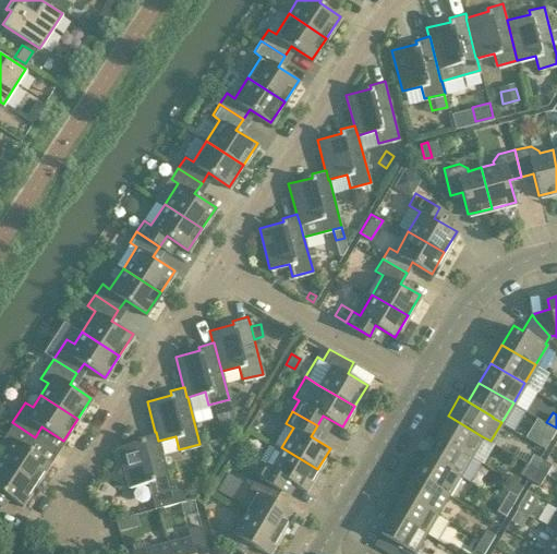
[(470,455),(482,436),(448,416),(436,435),(470,455)]
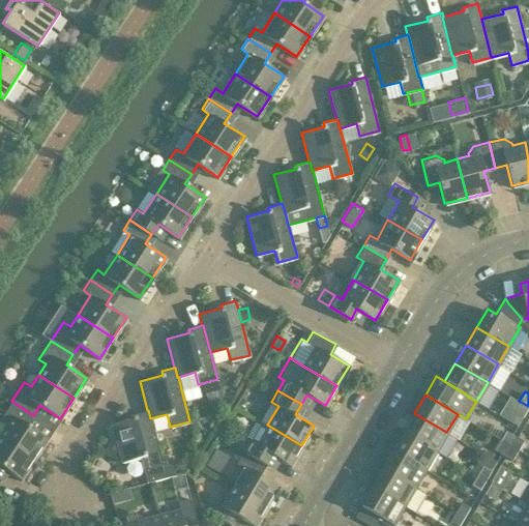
[(27,425),(33,415),(11,401),(0,418),(0,420),(6,424),(0,433),(0,436),(34,458),(47,438),(27,425)]
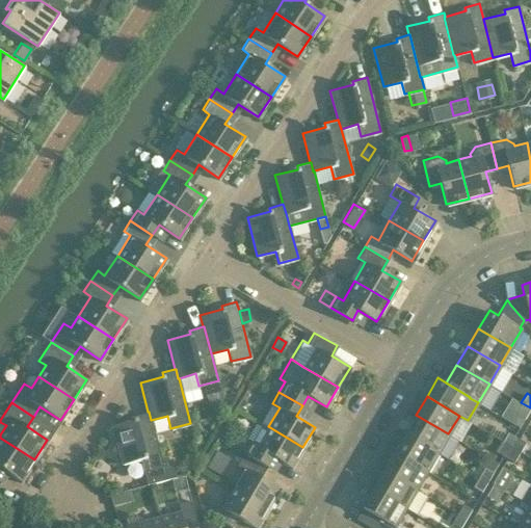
[(524,418),(530,407),(521,402),(515,413),(524,418)]
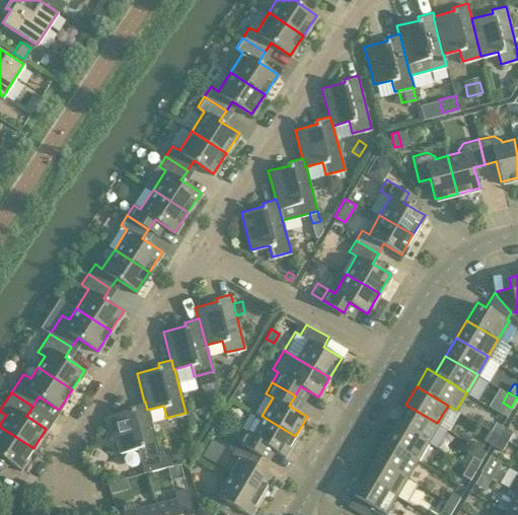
[(145,401),(144,401),(131,405),(132,408),(109,414),(120,451),(137,447),(143,470),(162,466),(159,453),(147,410),(145,401)]
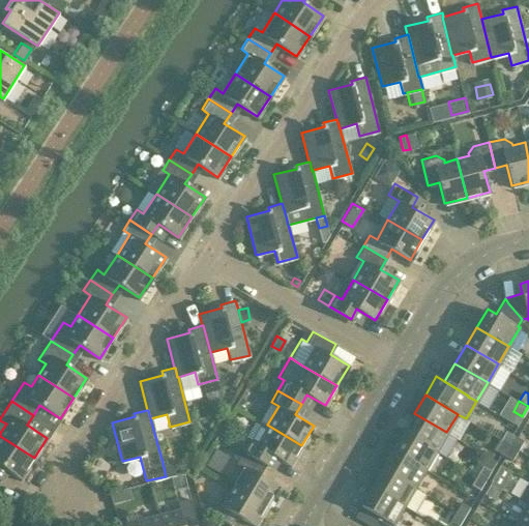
[(436,450),(446,432),(414,413),(404,432),(436,450)]
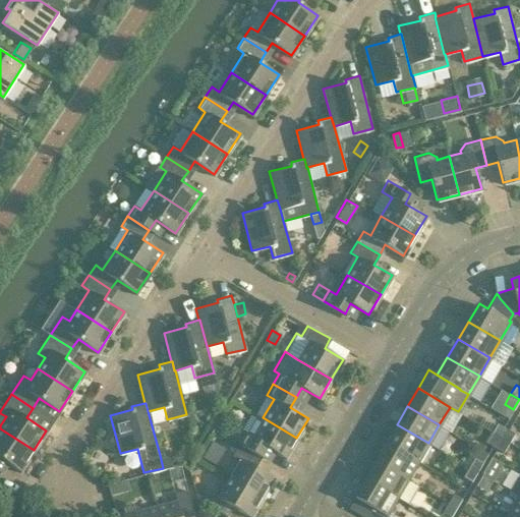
[(285,457),(296,438),(263,417),(251,437),(245,433),(238,443),(262,456),(267,447),(285,457)]
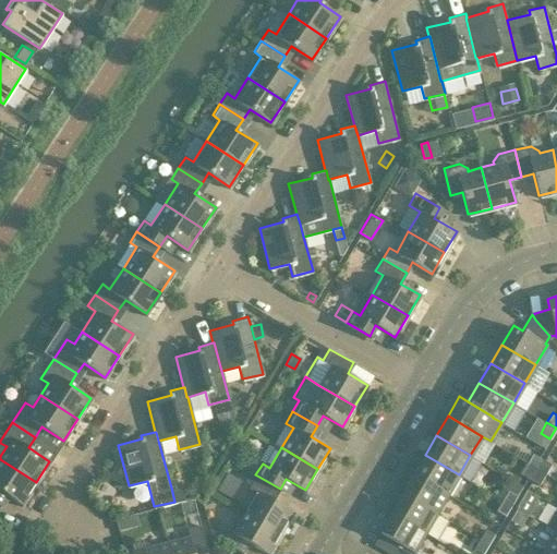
[(525,461),(535,467),(541,457),(532,452),(525,461)]
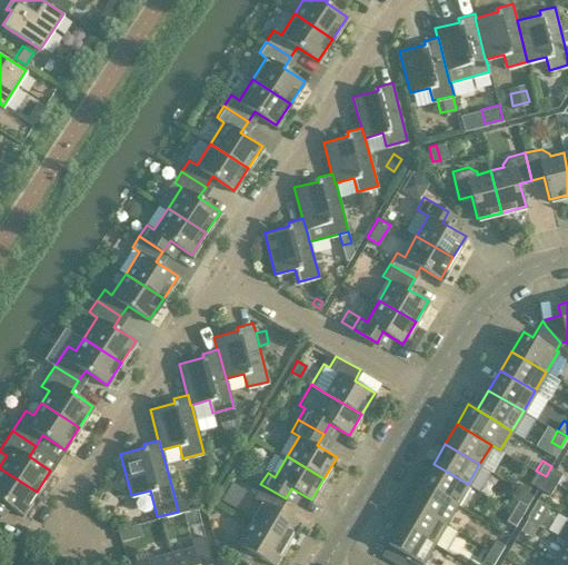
[(457,503),(468,484),(434,464),(422,483),(457,503)]
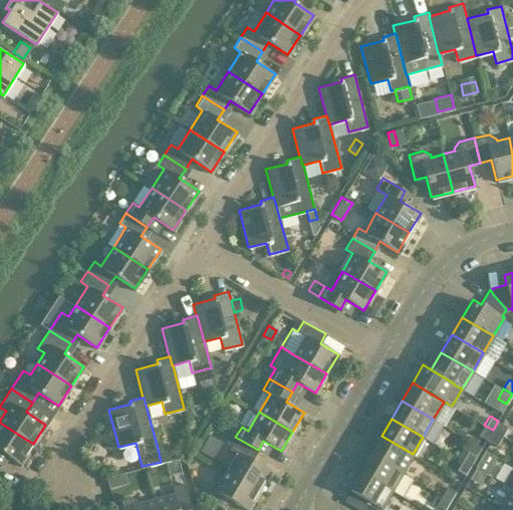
[(498,421),(493,430),(501,435),(507,426),(498,421)]
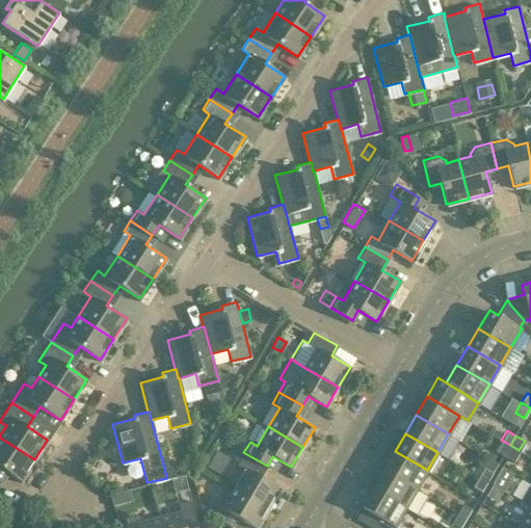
[(21,480),(34,459),(0,438),(0,468),(21,480)]
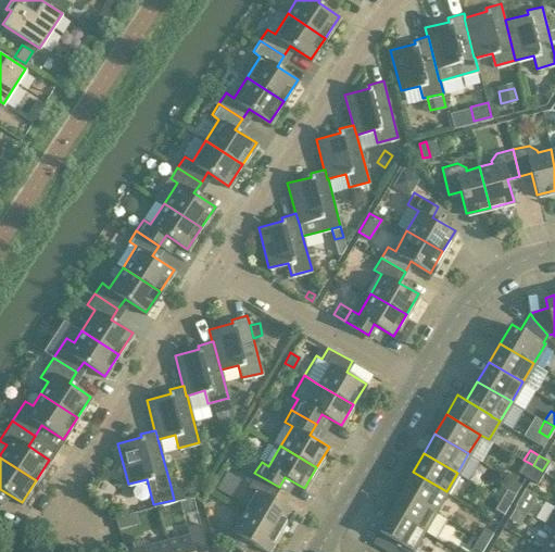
[(528,476),(533,465),(524,460),(518,471),(528,476)]
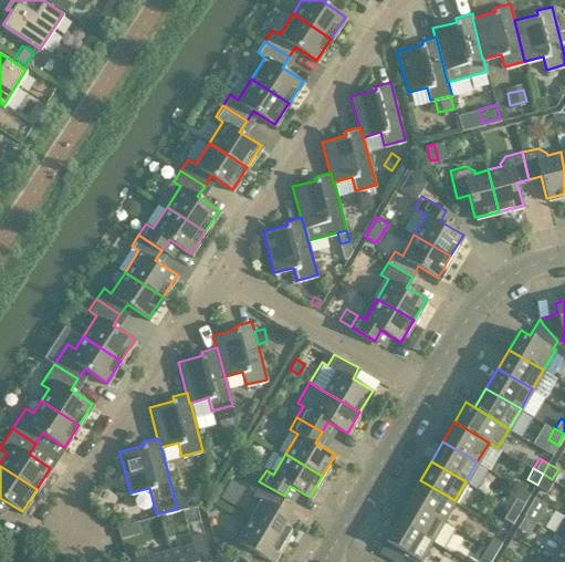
[(543,474),(537,485),(546,490),(552,479),(543,474)]
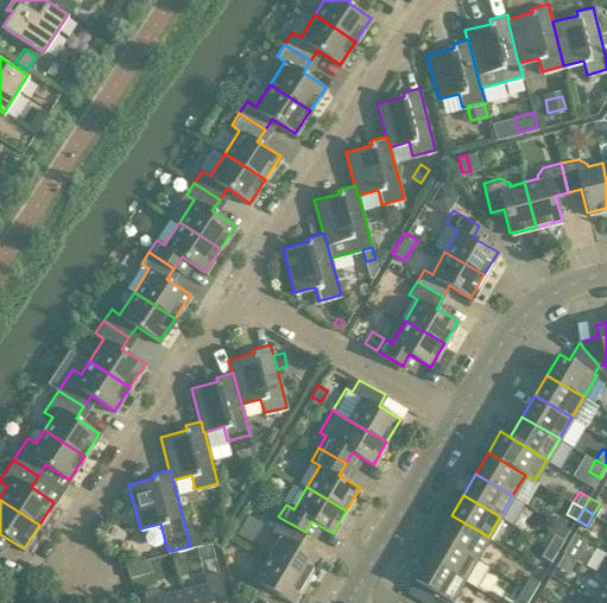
[(475,558),(488,537),(451,515),(438,537),(475,558)]
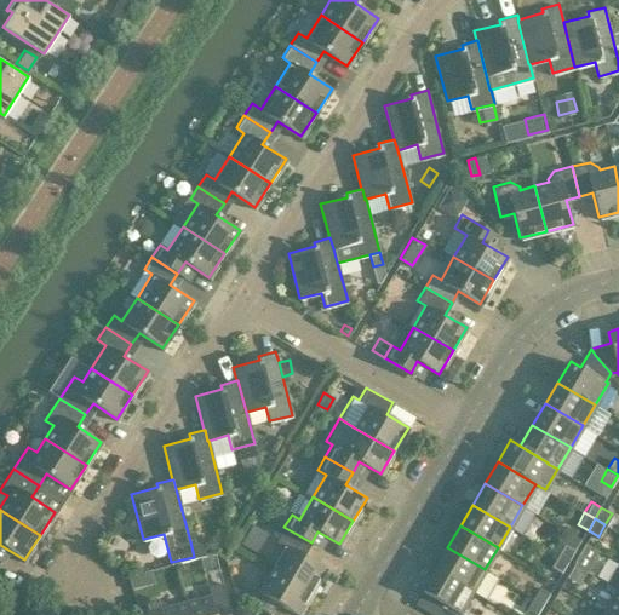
[(304,555),(311,542),(284,527),(276,540),(285,545),(271,567),(311,591),(326,568),(304,555)]
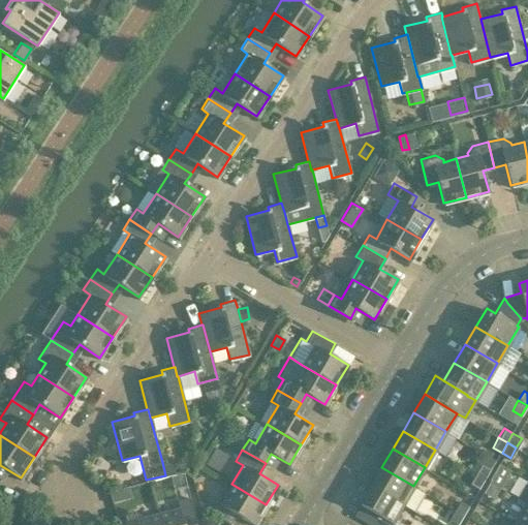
[(162,462),(165,475),(175,472),(173,465),(166,461),(162,462)]
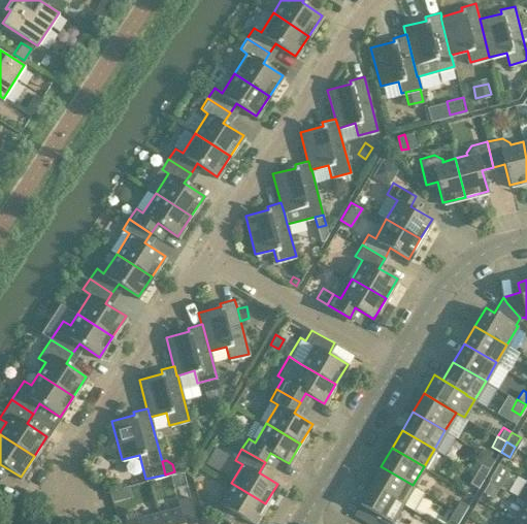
[(474,472),(483,477),(489,467),(480,462),(474,472)]
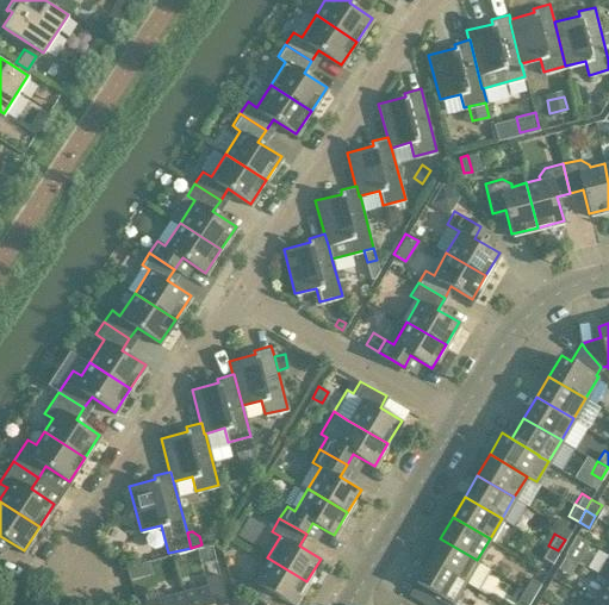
[(465,581),(477,560),(440,538),(428,559),(465,581)]
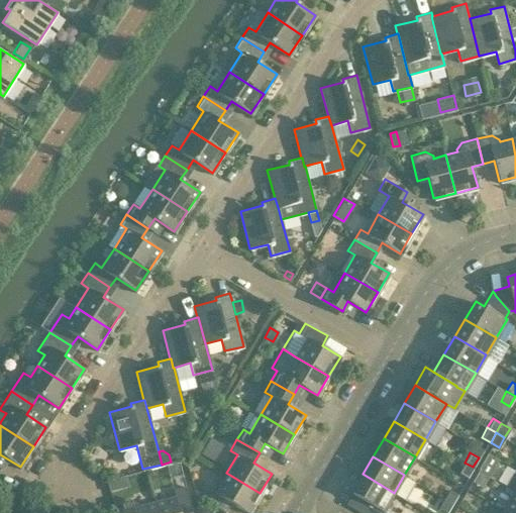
[(468,477),(473,467),(465,463),(458,472),(468,477)]
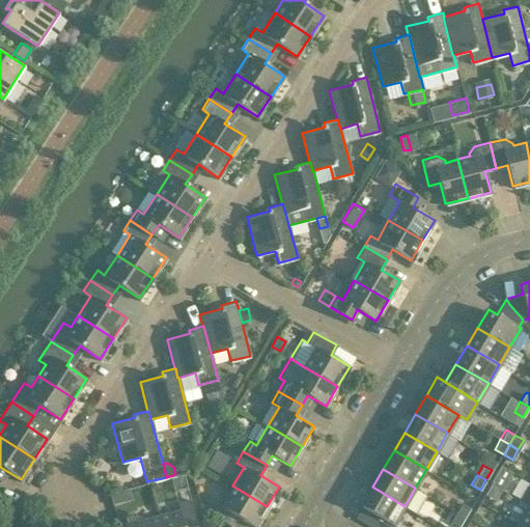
[(518,499),(527,504),(529,505),(529,480),(518,499)]
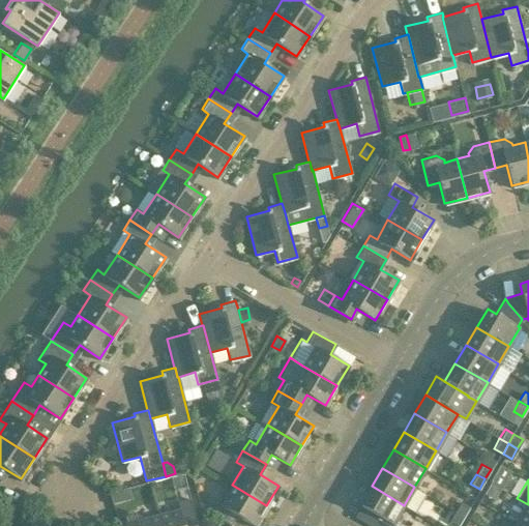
[(255,525),(266,505),(232,485),(221,504),(213,500),(207,510),(231,524),(236,515),(255,525)]
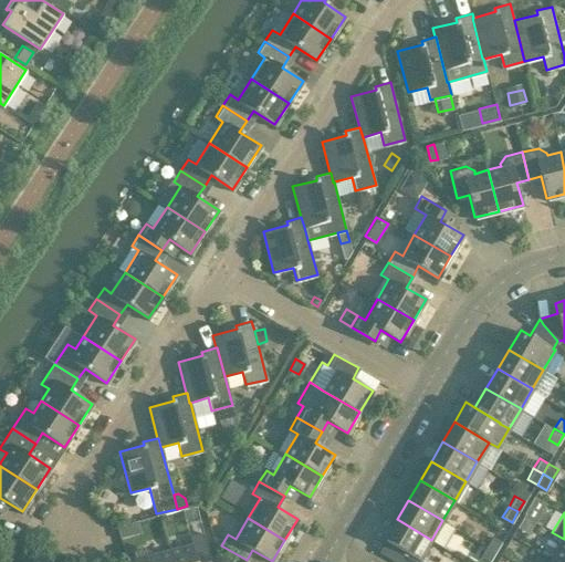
[(425,561),(420,559),(431,540),(397,519),(385,540),(407,552),(400,561),(425,561)]
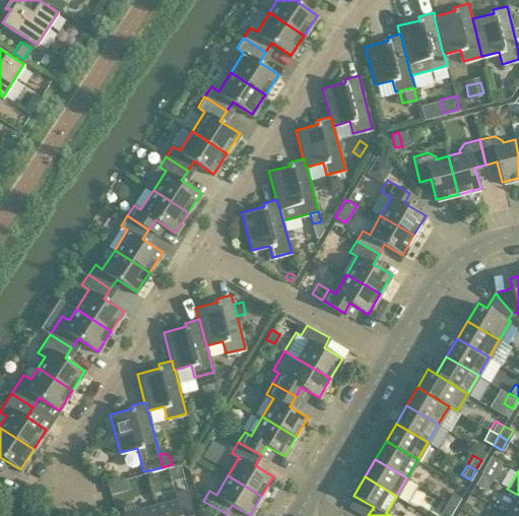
[(110,490),(127,487),(125,477),(108,480),(110,490)]
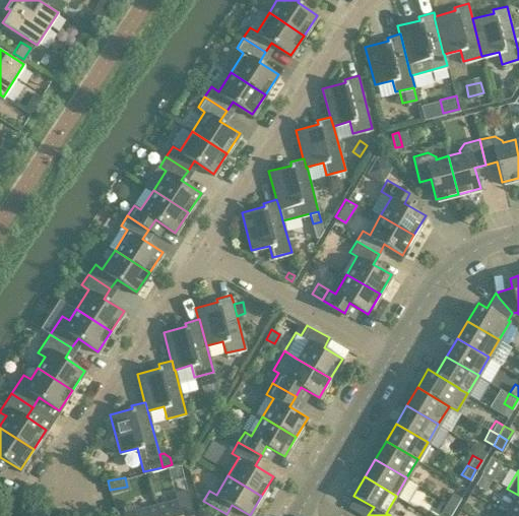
[(176,499),(154,504),(157,515),(181,515),(192,513),(186,488),(174,491),(176,499)]
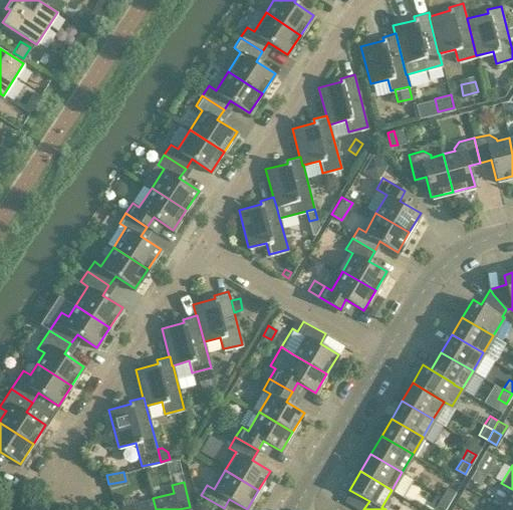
[(441,495),(450,500),(455,490),(447,486),(441,495)]
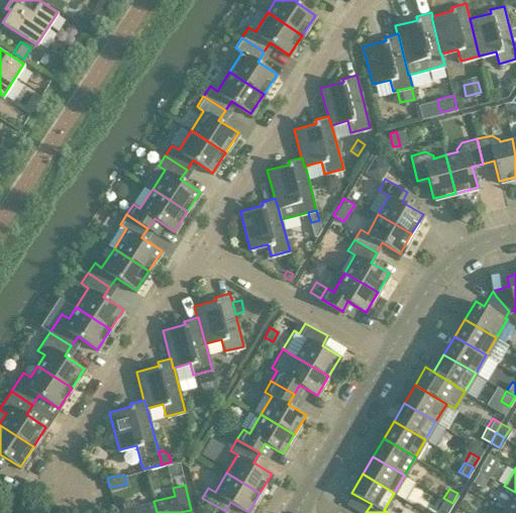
[(515,512),(515,492),(513,491),(503,508),(510,512),(515,512)]
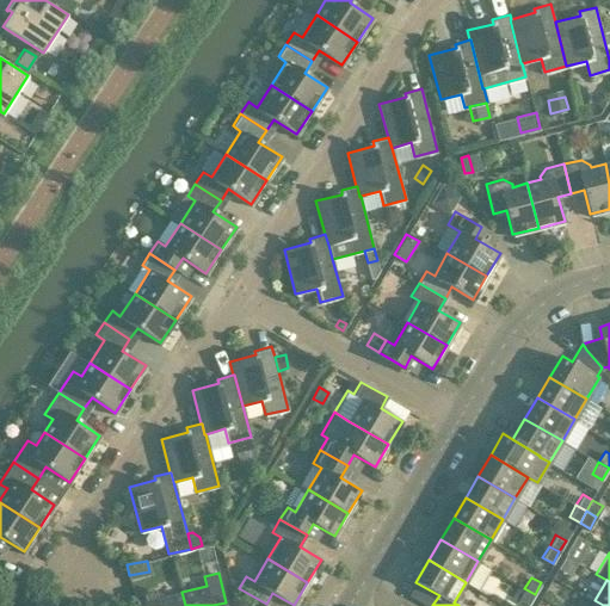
[(528,605),(535,594),(524,588),(518,599),(528,605)]
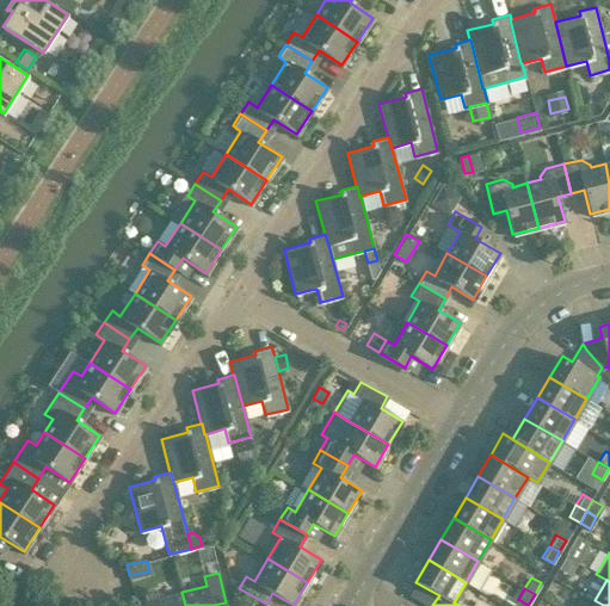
[(185,605),(182,592),(156,599),(154,589),(141,593),(143,605),(185,605)]
